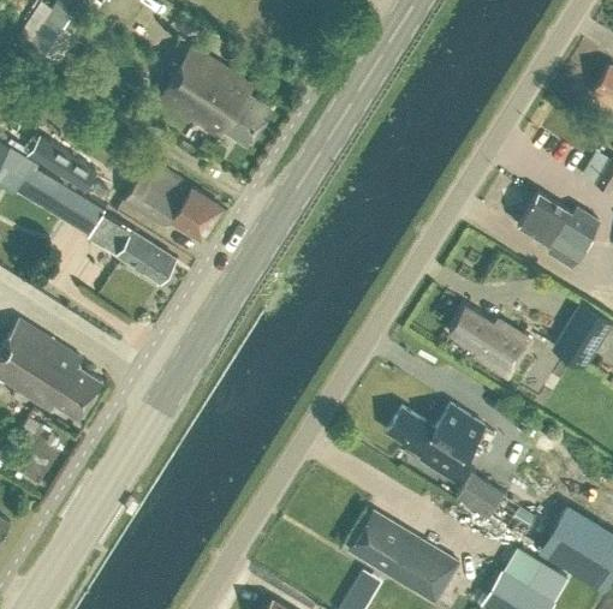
[(35,18),(23,37),(61,61),(89,21),(87,19),(99,0),(59,0),(45,23),(35,18)]
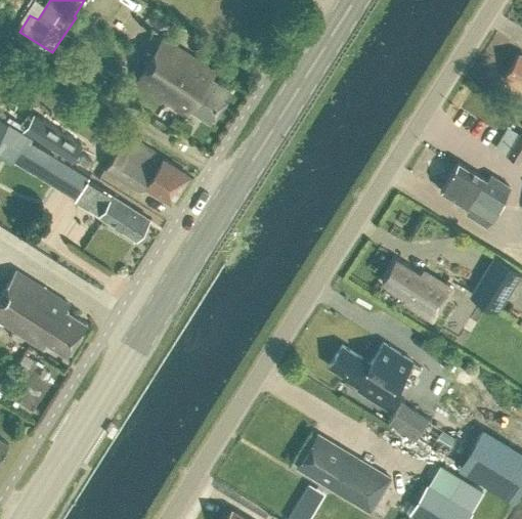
[(212,125),(233,91),(213,78),(217,73),(165,39),(135,85),(187,119),(191,113),(212,125)]
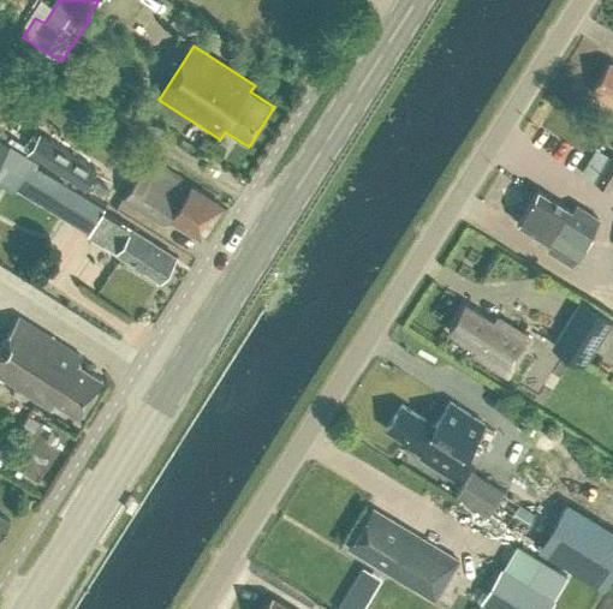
[(612,66),(611,65),(591,95),(612,108),(612,66)]
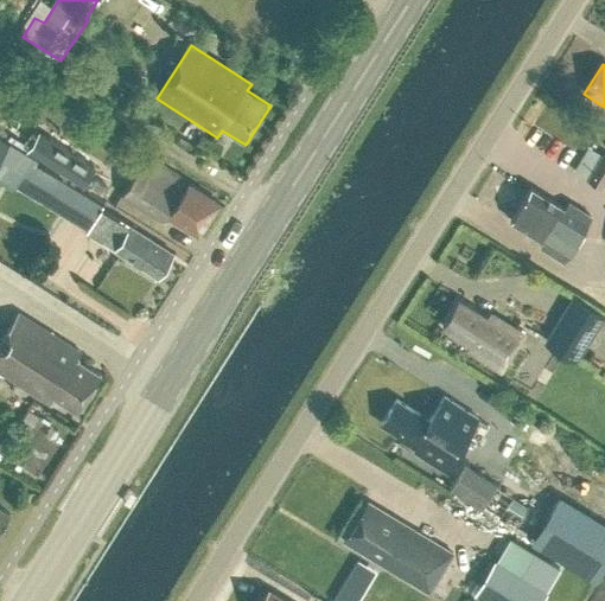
[(25,112),(5,123),(13,138),(33,125),(25,112)]
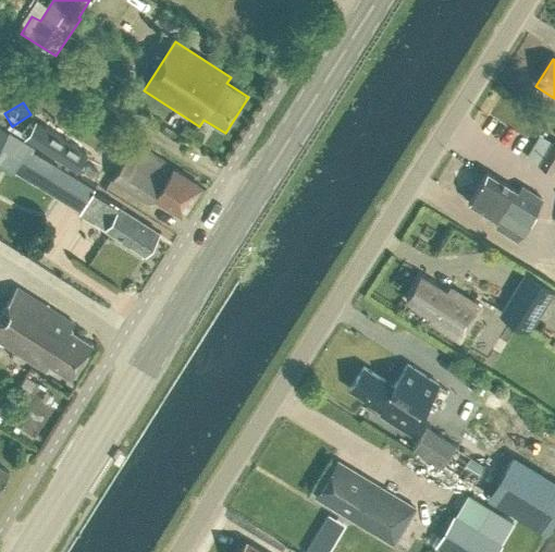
[(0,152),(12,133),(0,125),(0,152)]
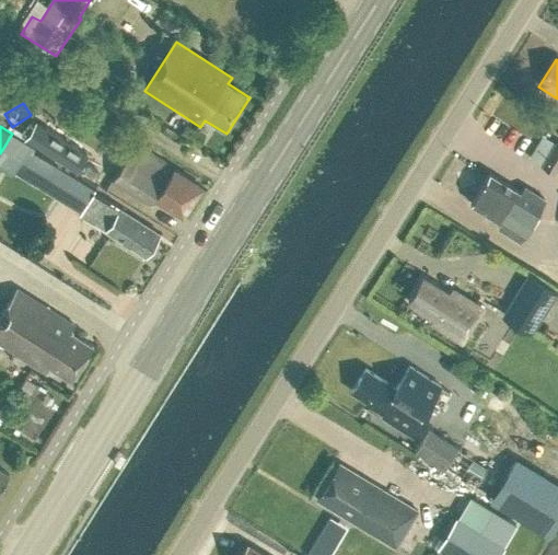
[(557,175),(557,142),(556,141),(542,168),(557,175)]
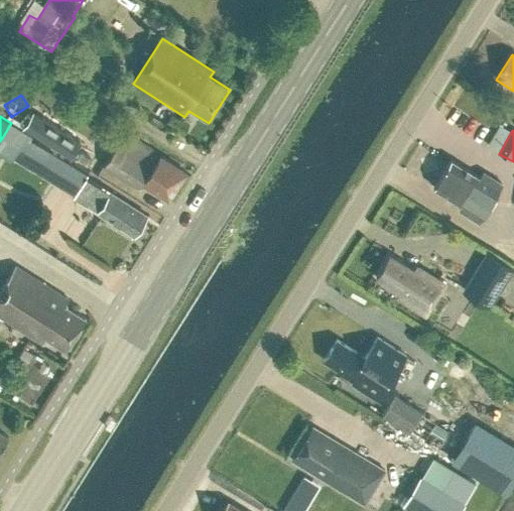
[(162,157),(161,157),(127,135),(105,168),(140,192),(144,186),(171,204),(189,174),(162,157)]
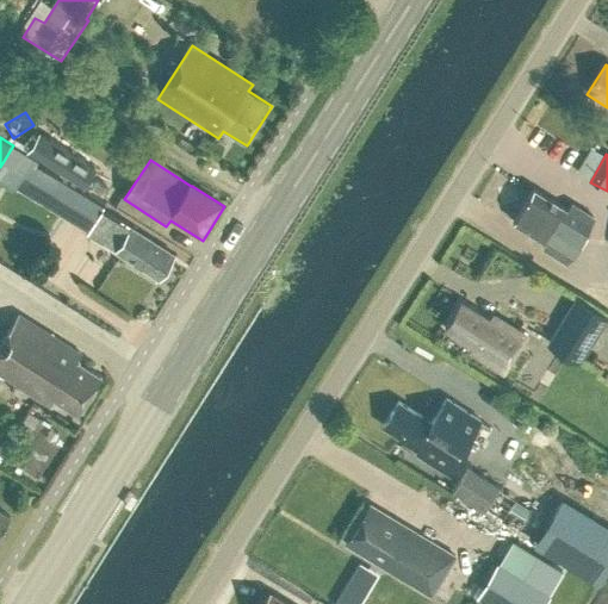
[(115,253),(131,228),(37,168),(26,185),(32,190),(28,197),(115,253)]
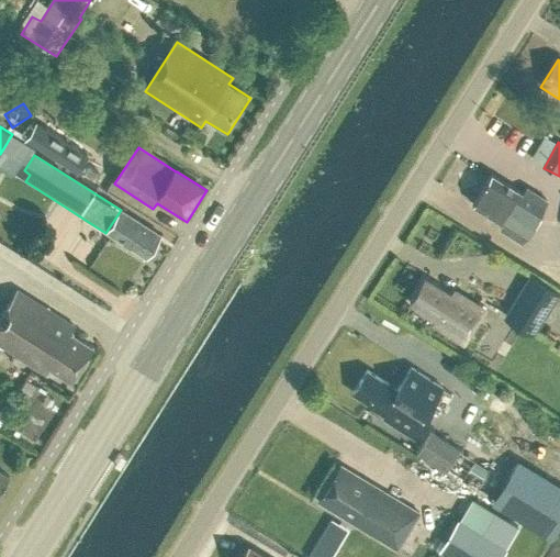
[(483,191),(536,223),(549,201),(529,189),(524,197),(493,177),(483,191)]
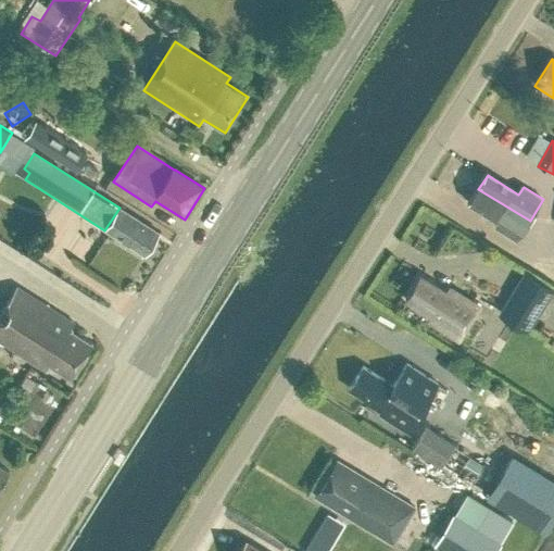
[(515,242),(530,221),(478,189),(469,204),(500,225),(496,230),(515,242)]
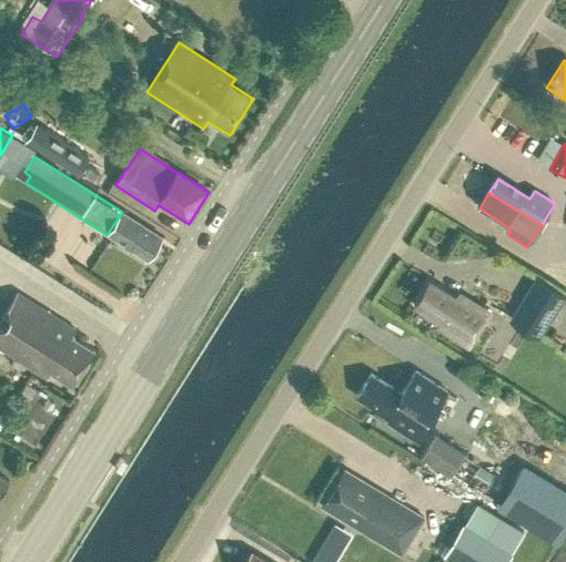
[(150,263),(165,239),(123,212),(108,235),(150,263)]
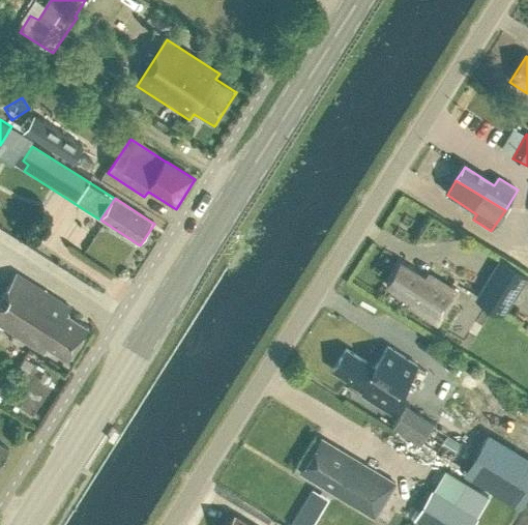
[(427,279),(402,263),(386,289),(410,303),(407,309),(439,328),(461,294),(430,274),(427,279)]
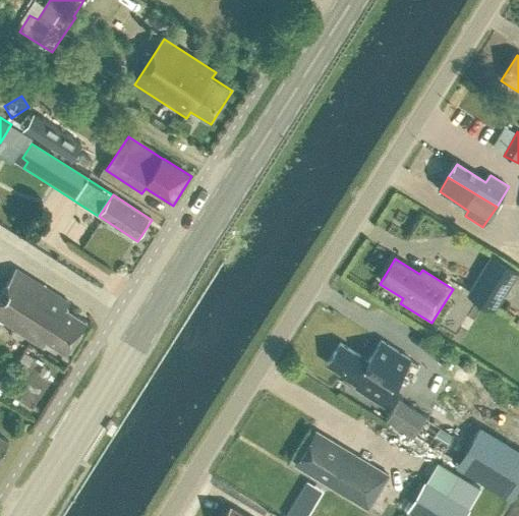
[(470,290),(498,307),(512,285),(483,268),(470,290)]
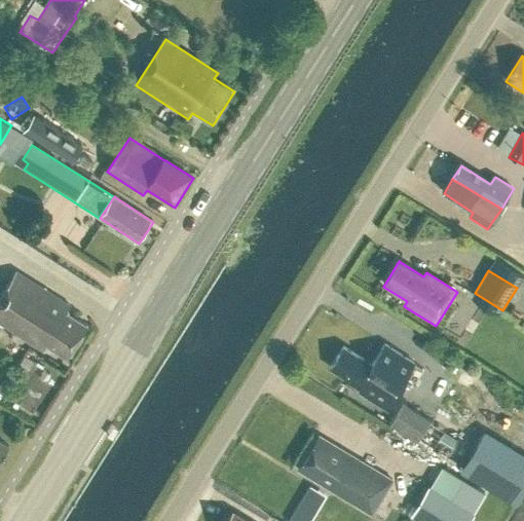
[(68,359),(89,326),(69,312),(72,307),(17,272),(0,299),(0,324),(44,352),(48,346),(68,359)]
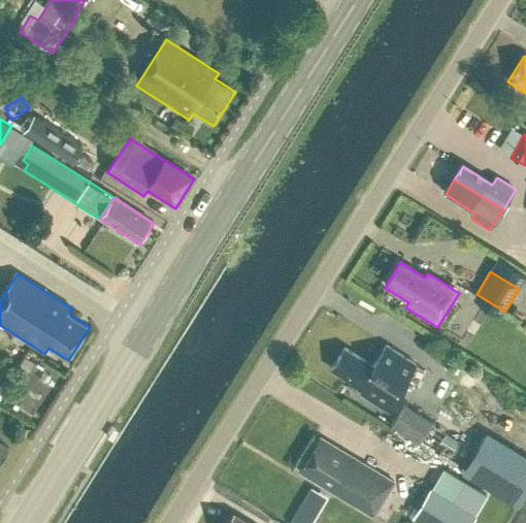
[(405,383),(416,366),(387,347),(373,367),(346,350),(332,370),(347,380),(343,384),(390,414),(408,385),(405,383)]
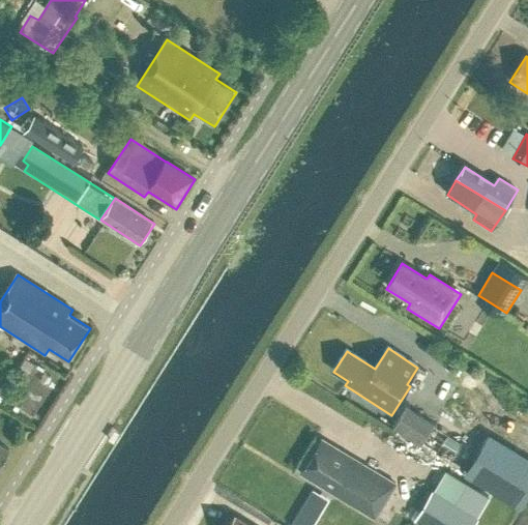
[(32,376),(38,366),(28,359),(22,370),(32,376)]
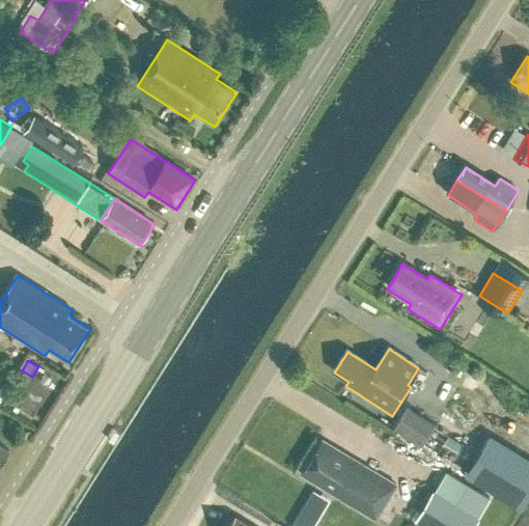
[(513,384),(520,396),(528,390),(528,381),(526,377),(513,384)]
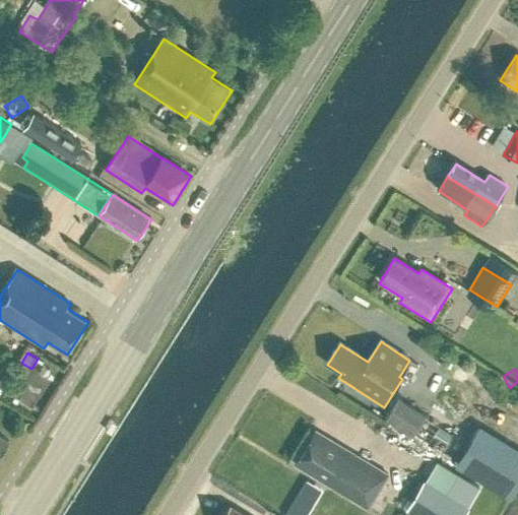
[(457,463),(469,442),(400,398),(387,420),(457,463)]
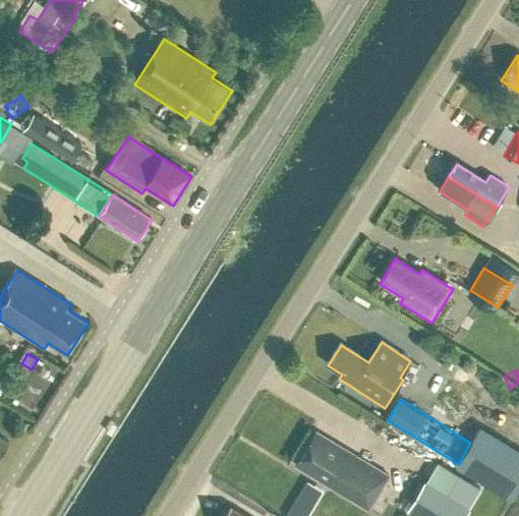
[(370,513),(392,477),(318,432),(295,468),(370,513)]
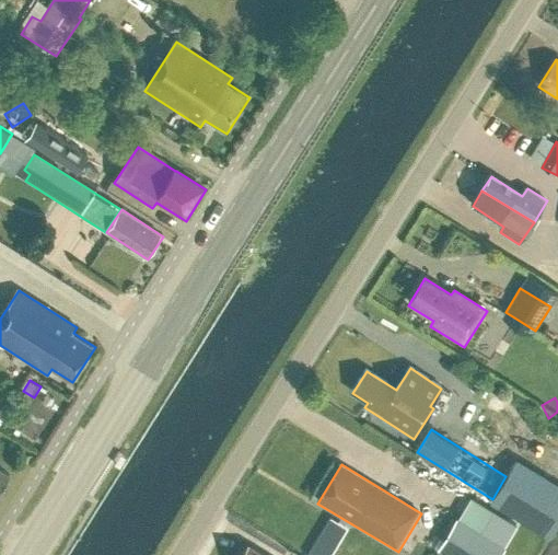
[(0,495),(11,476),(0,469),(0,495)]
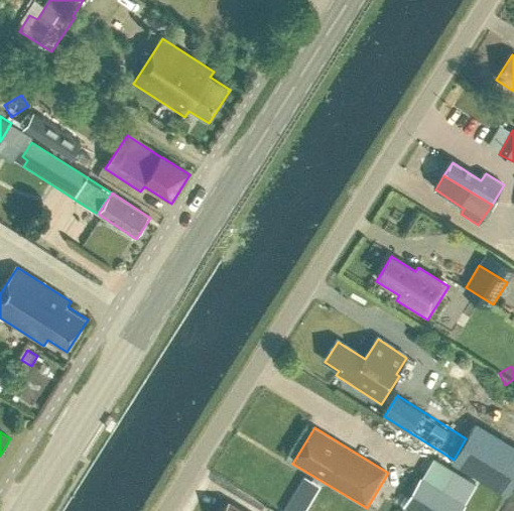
[(463,510),(468,503),(421,477),(405,506),(413,510),(463,510)]
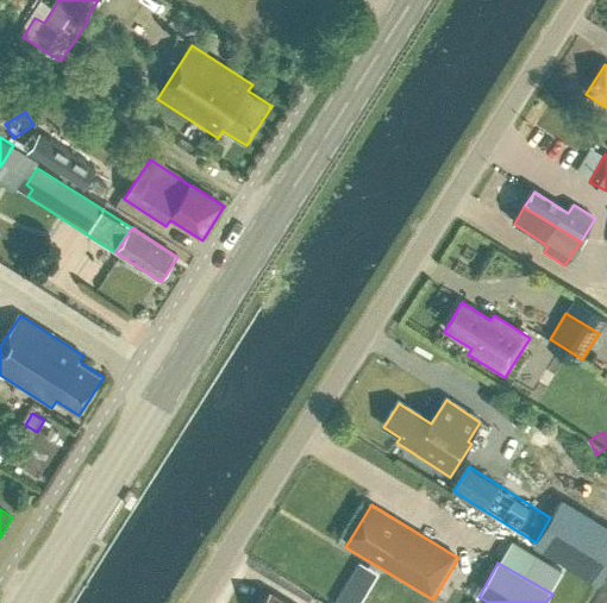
[(348,586),(338,602),(363,602),(367,597),(348,586)]
